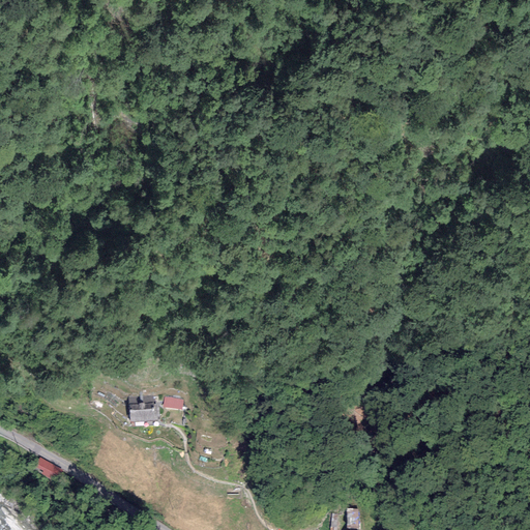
[(155,396),(128,398),(129,422),(156,421),(155,396)]
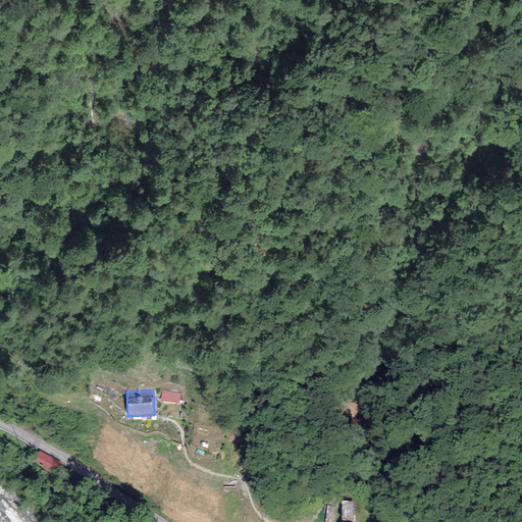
[(181,394),(162,390),(160,401),(179,404),(181,394)]
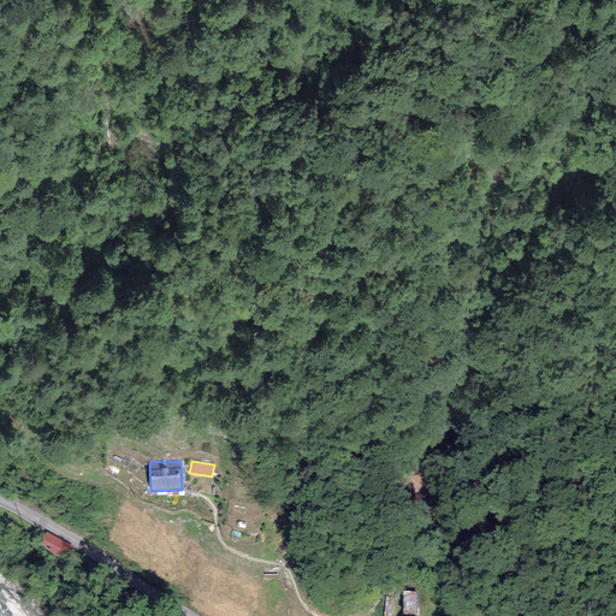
[(71,546),(45,532),(37,545),(64,560),(71,546)]
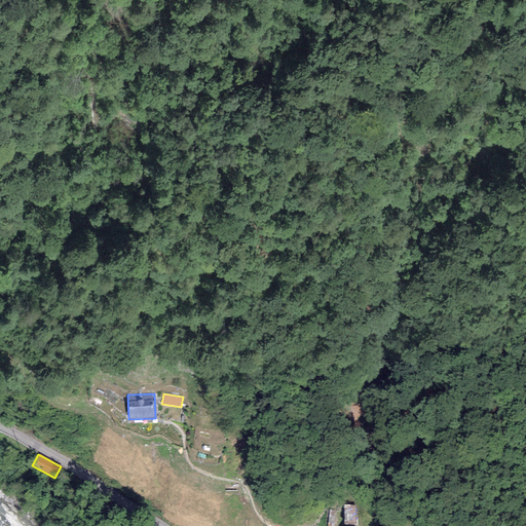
[(355,525),(354,505),(344,503),(344,524),(355,525)]
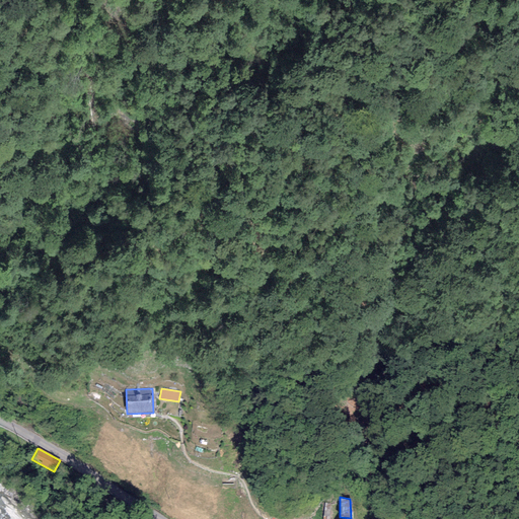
[(328,518),(330,504),(324,504),(322,518),(328,518)]
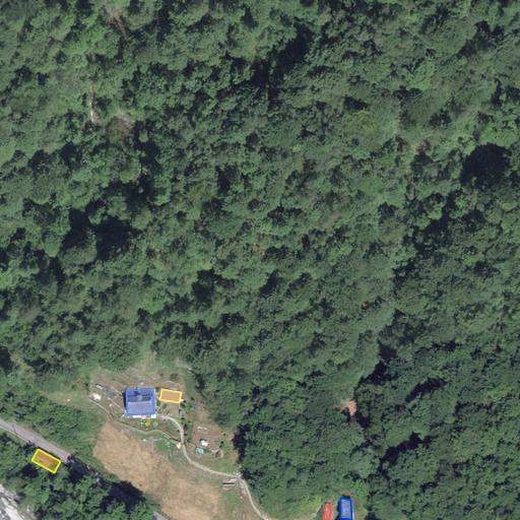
All buildings are outlined.
